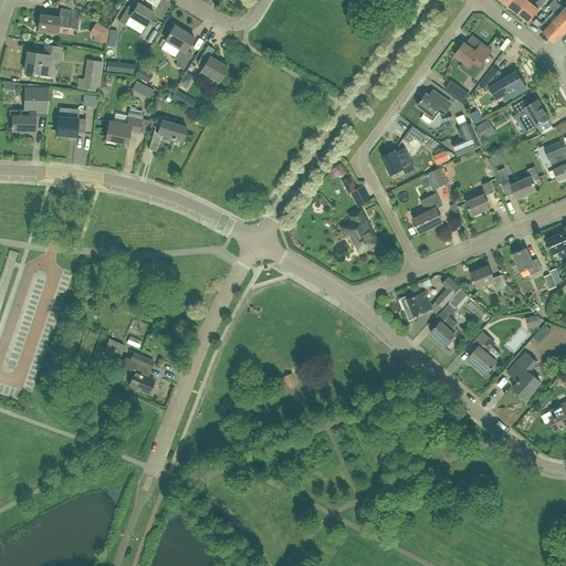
[(511,0),(507,6),(517,13),(528,0),(527,0),(511,0)]
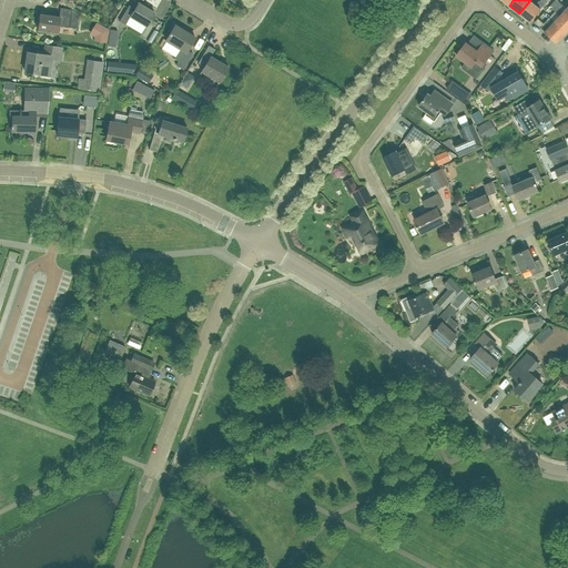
[(540,0),(536,6),(530,0),(519,13),(529,22),(540,9),(540,8),(546,0),(540,0)]
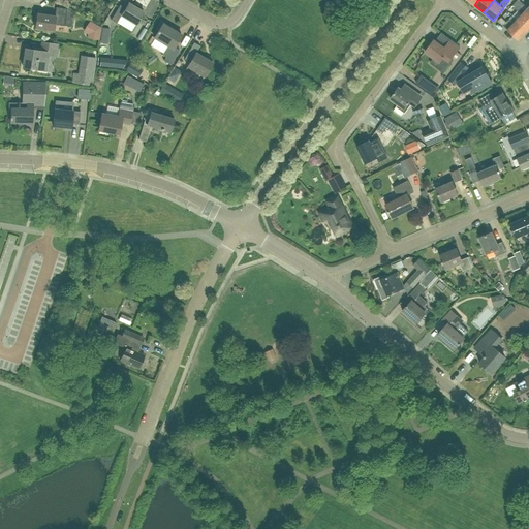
[(523,4),(518,0),(517,0),(511,6),(518,11),(523,4)]
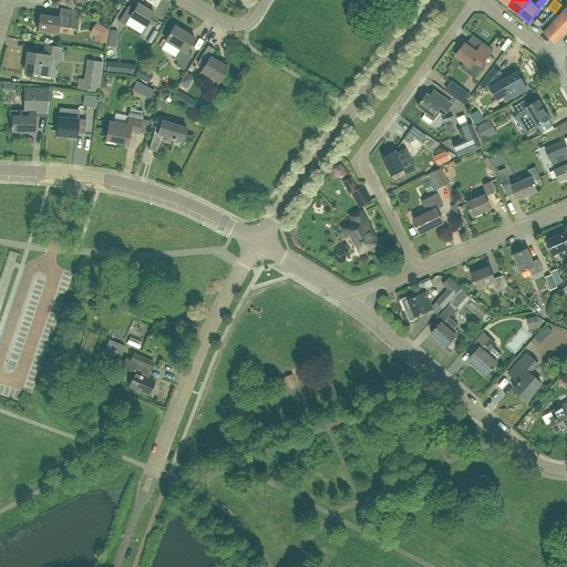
[(154,13),(137,3),(134,9),(129,7),(119,22),(125,26),(130,18),(145,27),(154,13)]
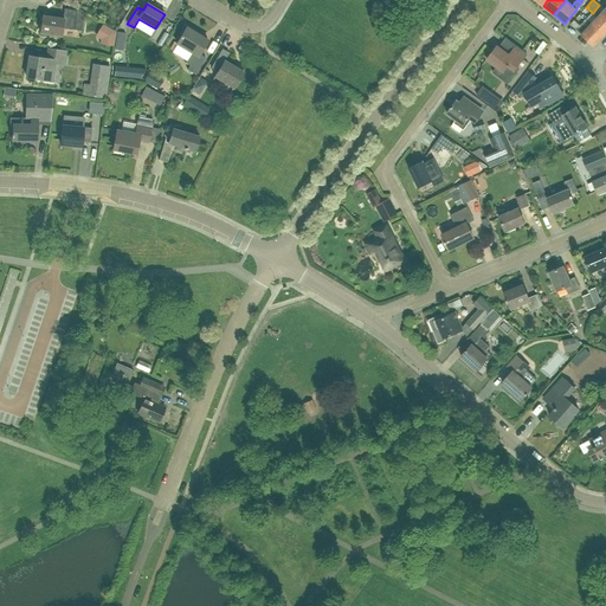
[(76,11),(64,10),(63,18),(42,15),(40,33),(60,36),(62,27),(82,31),(83,18),(76,14),(76,11)]
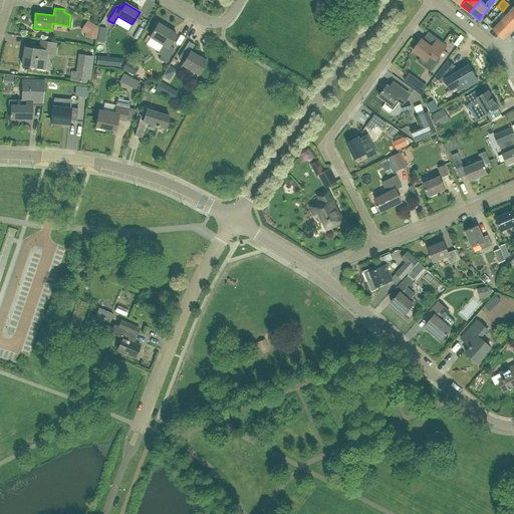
[(513,28),(513,15),(510,11),(501,20),(513,30),(513,28)]
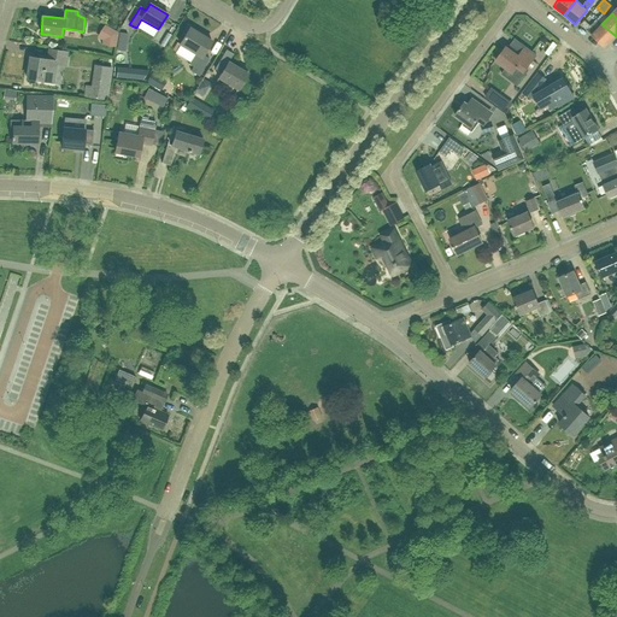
[(616,36),(601,24),(597,19),(591,25),(585,19),(581,23),(592,34),(592,35),(605,47),(616,36)]
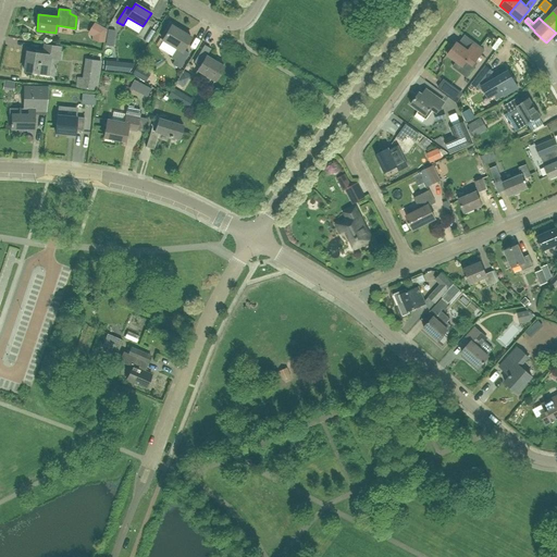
[(95,22),(90,29),(98,34),(97,40),(106,41),(108,28),(95,22)]
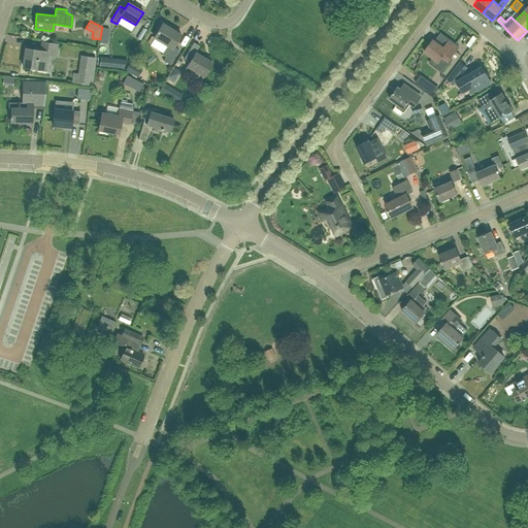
[(180,35),(162,24),(154,38),(167,46),(162,55),(165,57),(163,61),(170,65),(178,51),(173,47),(180,35)]
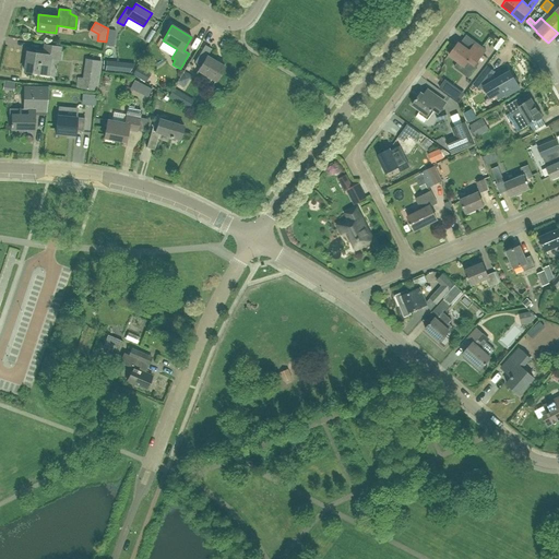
[(470,35),(465,40),(472,46),(476,42),(470,35)]
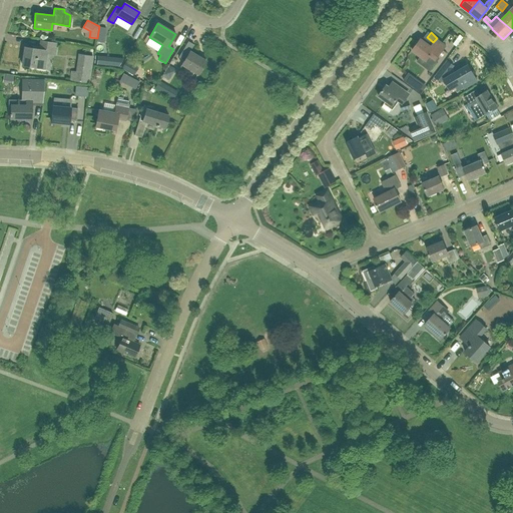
[(421,56),(417,62),(430,72),(440,58),(437,56),(443,49),(434,42),(431,46),(421,38),(412,50),(421,56)]
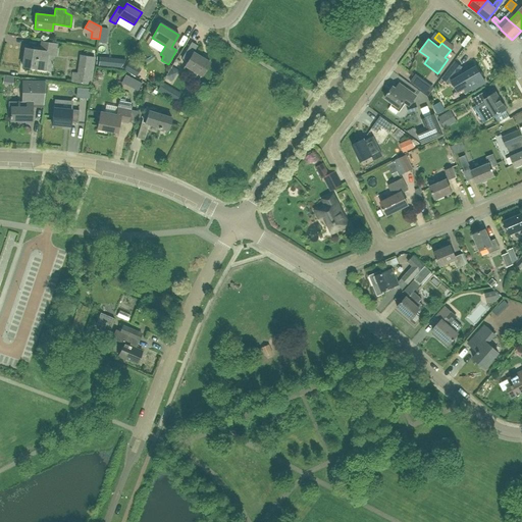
[(21,66),(44,69),(47,54),(55,55),(56,44),(41,42),(40,50),(24,48),(21,66)]
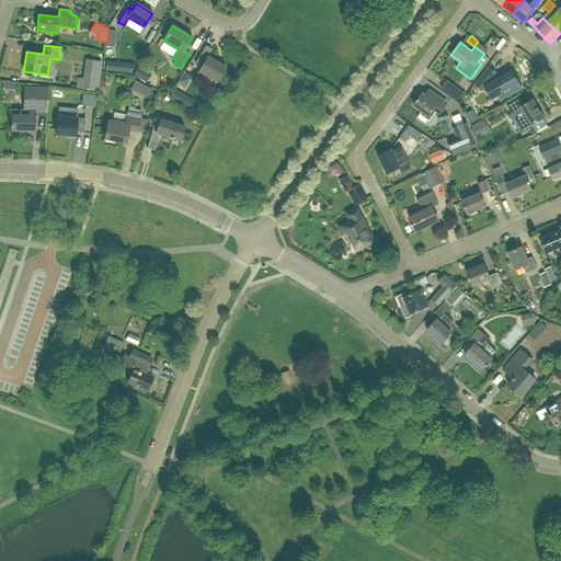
[(212,49),(205,45),(195,64),(201,67),(197,71),(216,82),(225,67),(207,57),(212,49)]
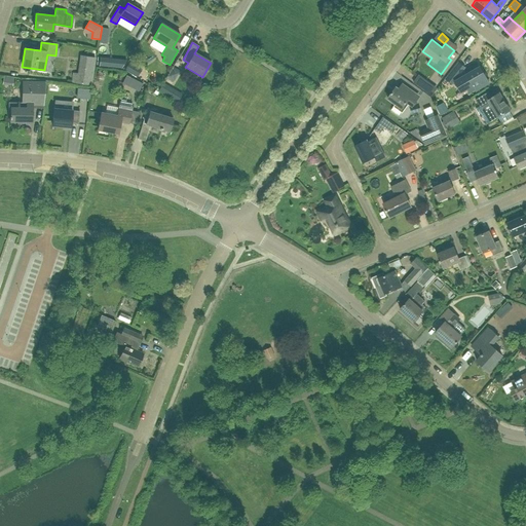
[(77,72),(72,72),(71,82),(91,85),(96,58),(80,55),(77,72)]
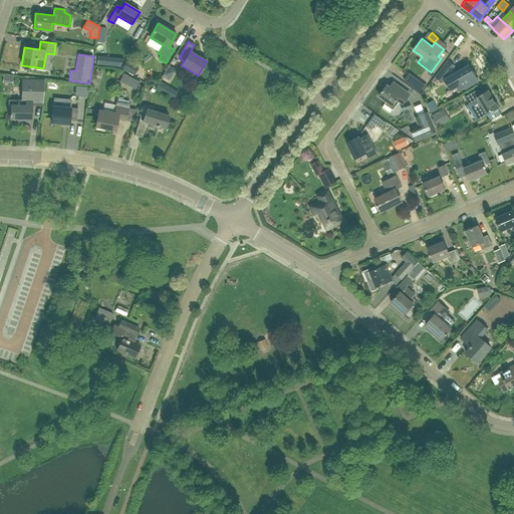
[(98,55),(97,64),(119,66),(124,58),(98,55)]
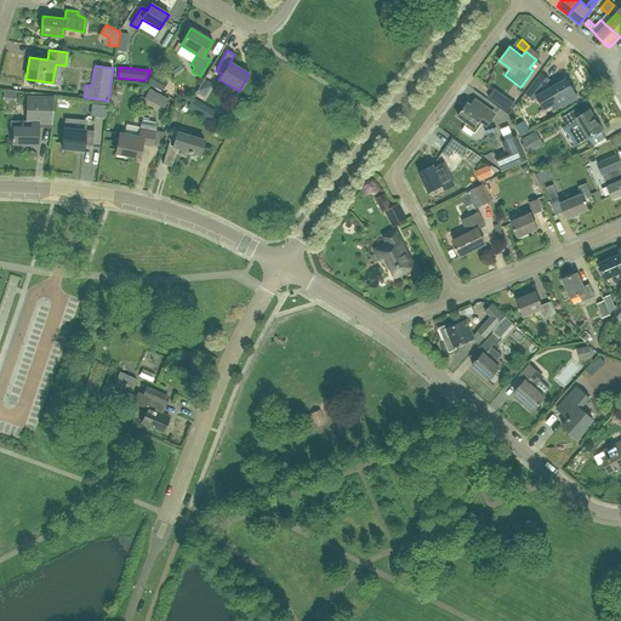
[(153,73),(147,83),(161,91),(166,80),(153,73)]
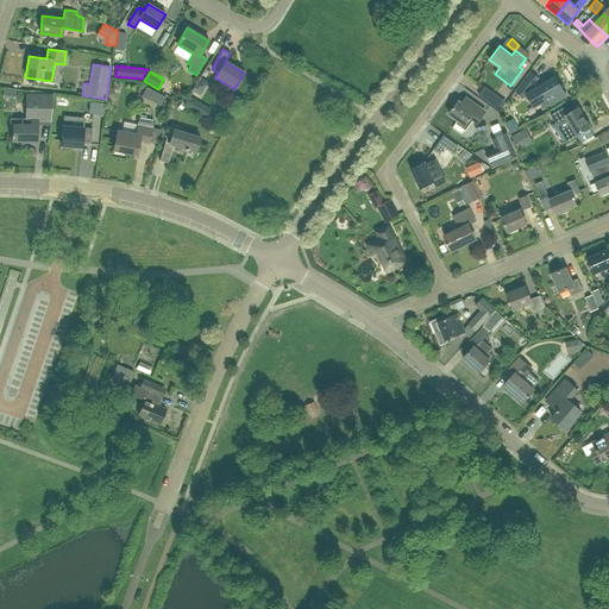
[(533,90),(540,102),(547,98),(551,105),(567,95),(556,76),(540,86),(537,80),(539,77),(533,73),(516,92),(523,95),(531,87),(533,90)]
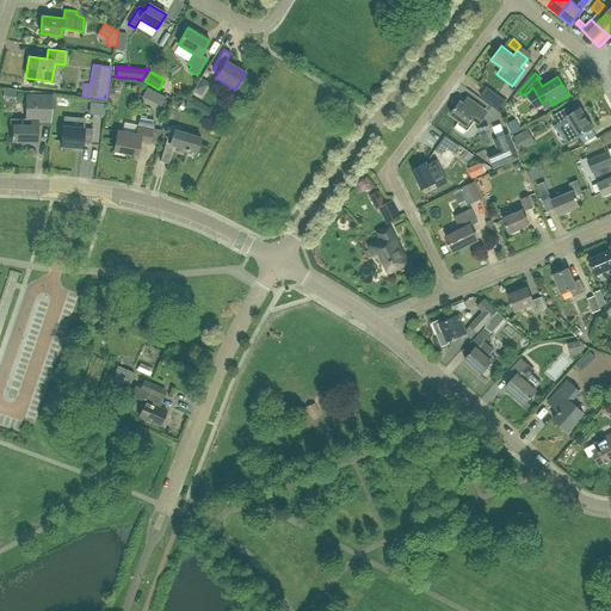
[(162,97),(146,88),(142,97),(158,105),(162,97)]
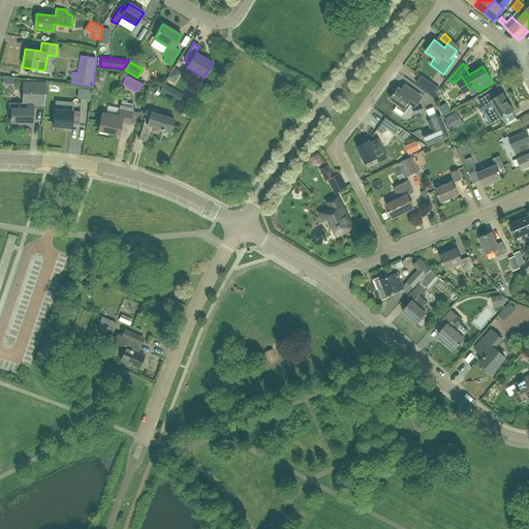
[(432,87),(421,78),(416,83),(432,95),(435,90),(431,88),(432,87)]
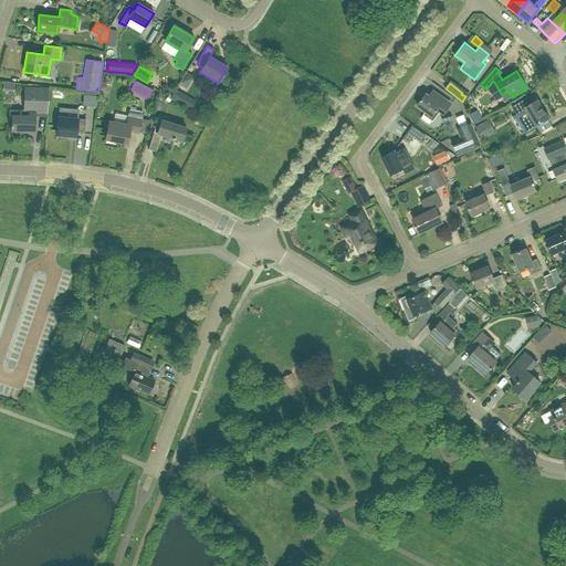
[(45,113),(48,98),(49,87),(23,87),(23,111),(19,111),(9,111),(9,124),(11,124),(11,130),(27,132),(27,133),(34,133),(34,111),(39,112),(39,113),(45,113)]
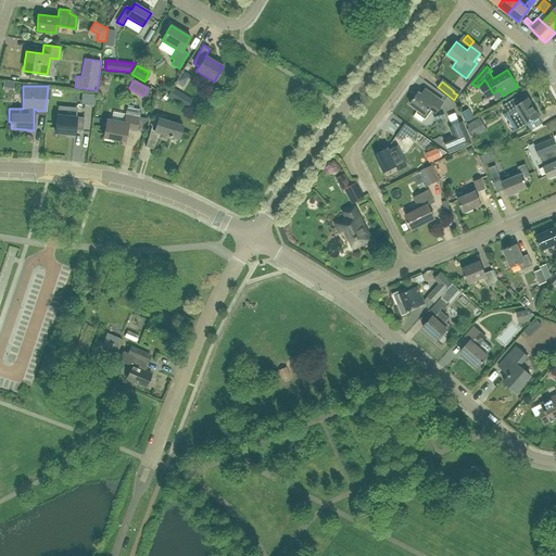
[(173,87),(167,96),(187,108),(192,99),(173,87)]
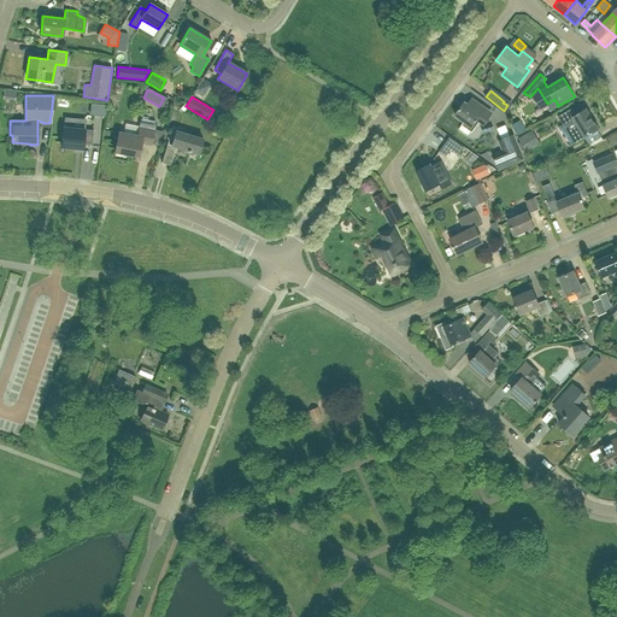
[(485,107),(471,98),(466,104),(464,101),(454,115),(463,122),(462,124),(471,131),(480,121),(483,124),(492,113),(485,109),(485,107)]
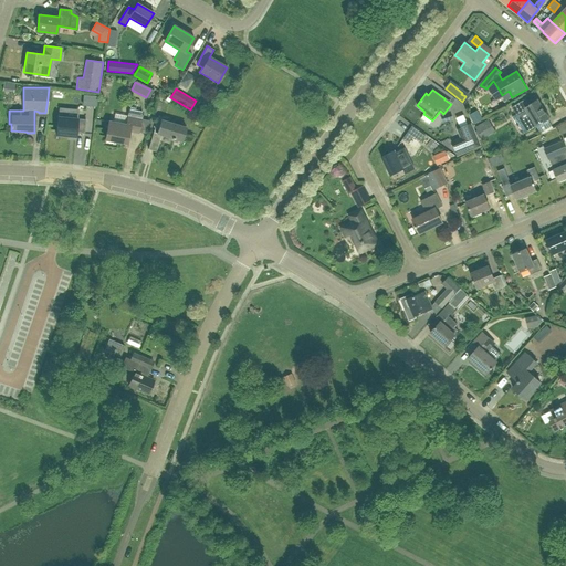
[(84,95),(83,105),(97,106),(98,96),(84,95)]
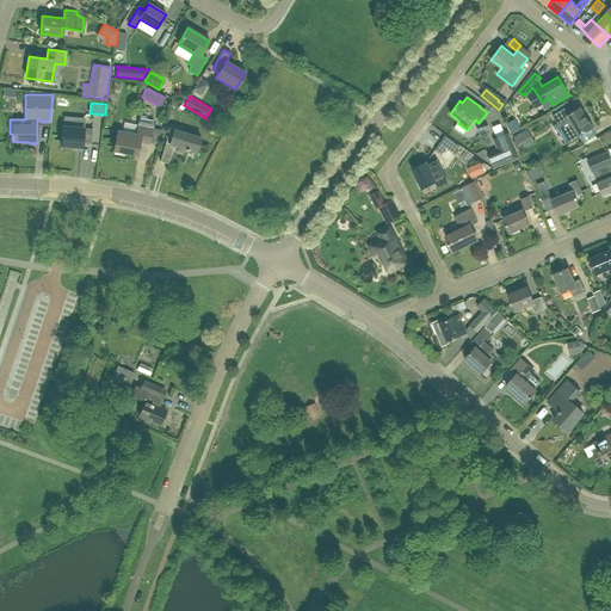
[(569,141),(579,135),(592,128),(580,106),(571,112),(567,106),(553,115),(557,123),(569,141)]
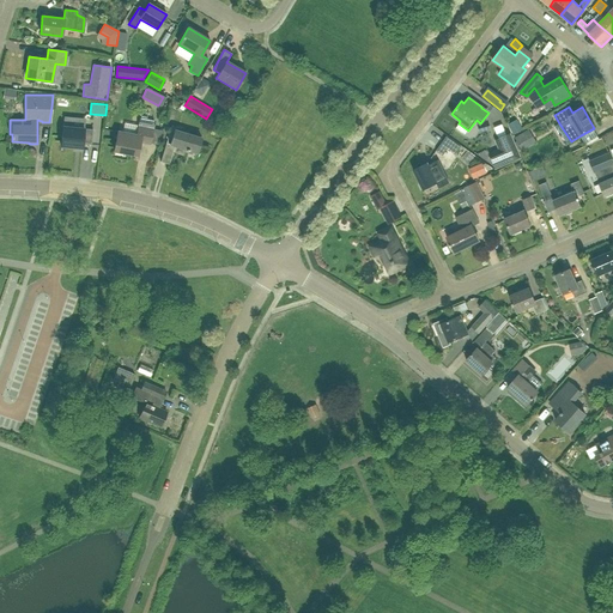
[(139,126),(137,135),(117,132),(114,151),(137,156),(139,141),(150,144),(152,128),(153,128),(156,121),(140,119),(139,126)]
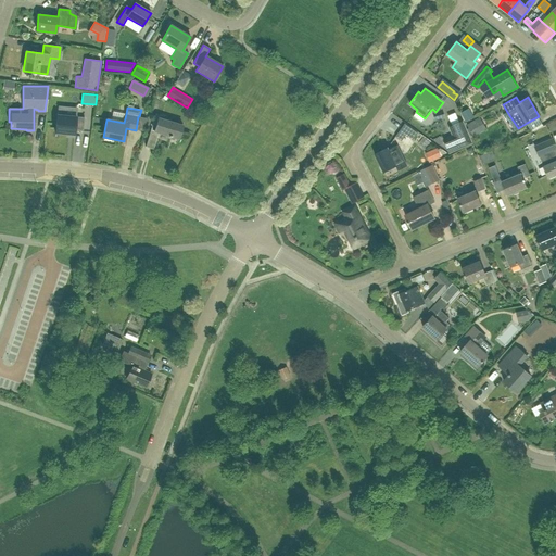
[(204,118),(209,113),(203,109),(199,113),(204,118)]
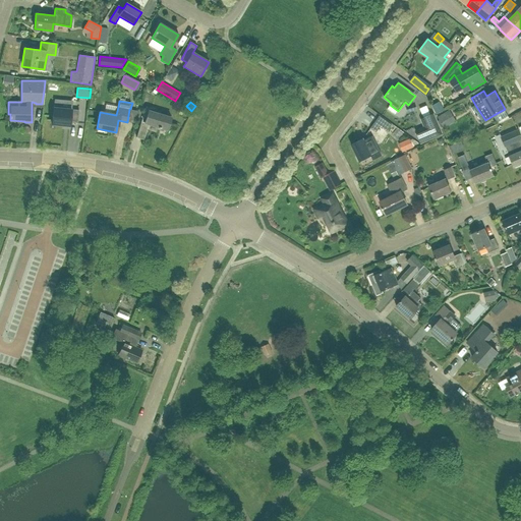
[(444,110),(440,102),(431,106),(436,114),(444,110)]
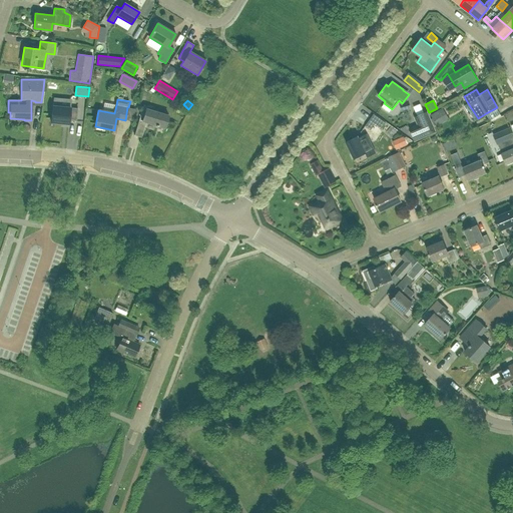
[(150,107),(143,105),(134,135),(141,137),(145,122),(164,128),(168,115),(149,110),(150,107)]
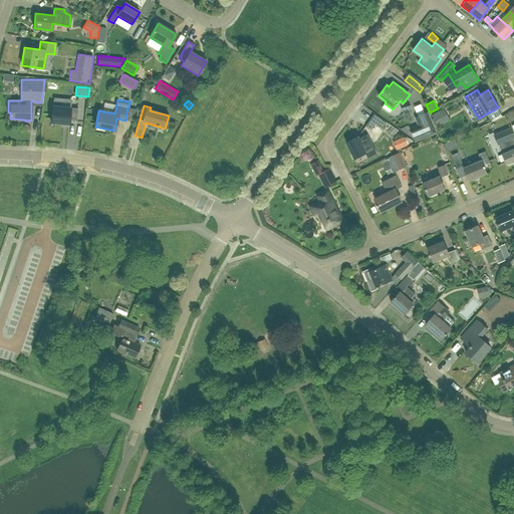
[(77,108),(52,106),(50,122),(68,124),(68,120),(76,121),(77,108)]
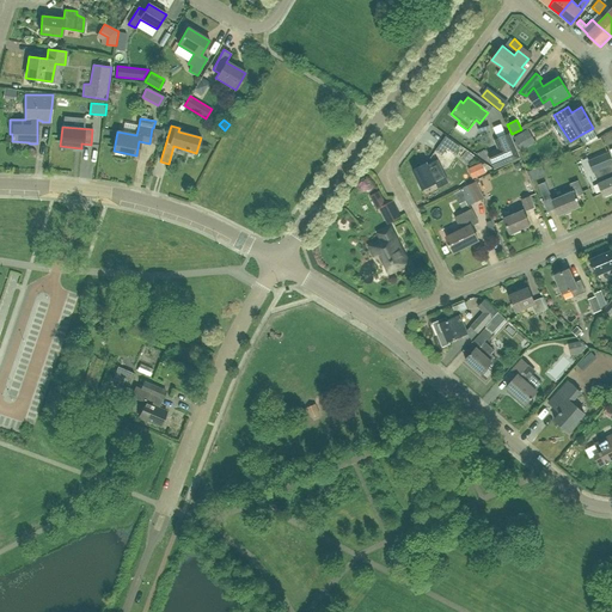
[(536,142),(527,129),(514,138),(521,151),(536,142)]
